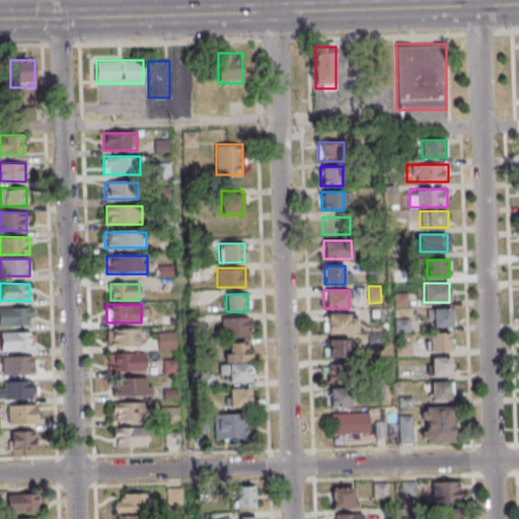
[(0,325),(32,325),(32,308),(0,307),(0,325)]
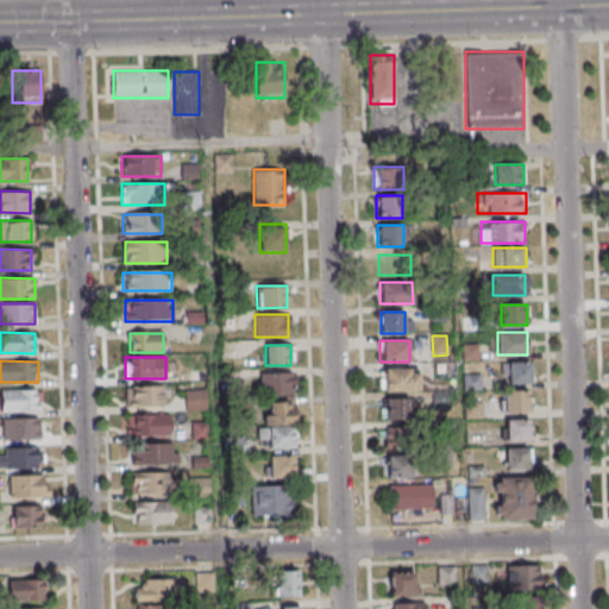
[(531,383),(531,363),(506,363),(506,383),(531,383)]
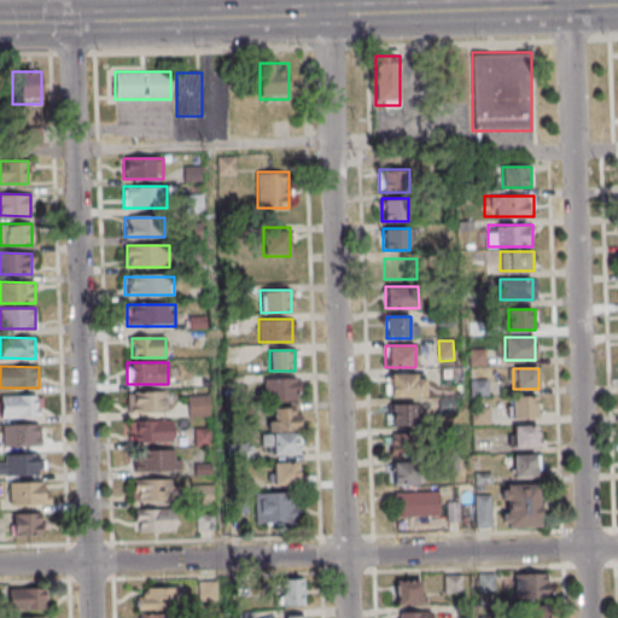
[(425,373),(385,373),(385,397),(425,397),(425,373)]
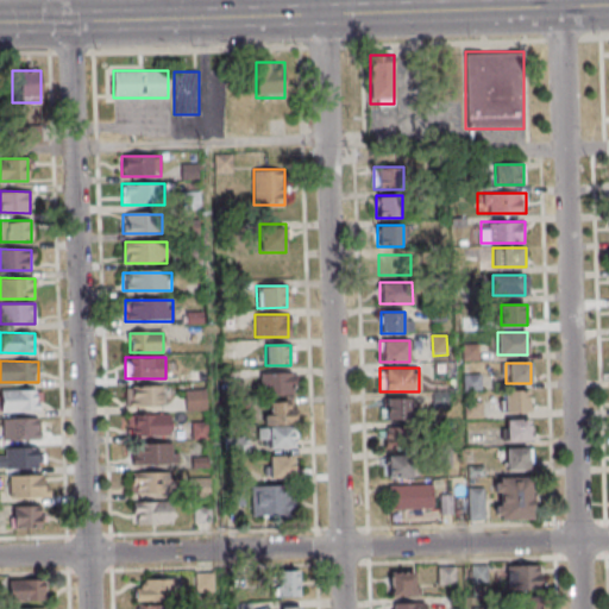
[(259,372),(259,395),(293,395),(293,372),(259,372)]
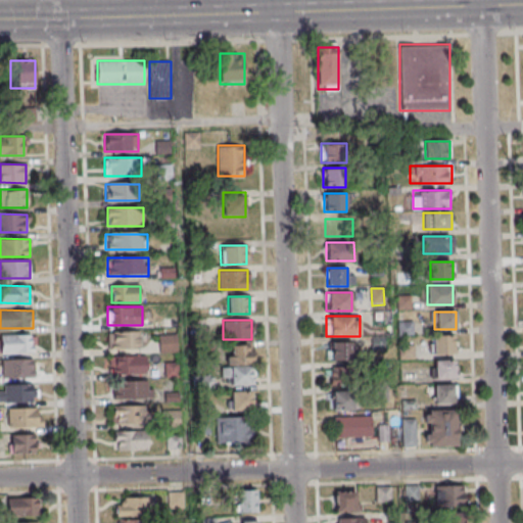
[(107,348),(139,348),(139,332),(107,332),(107,348)]
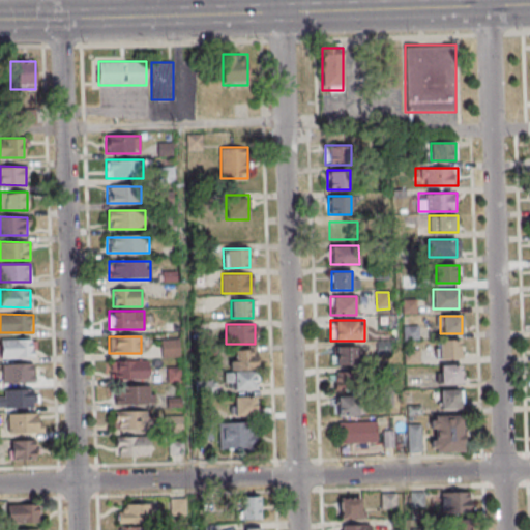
[(0,357),(34,357),(34,340),(0,339),(0,357)]
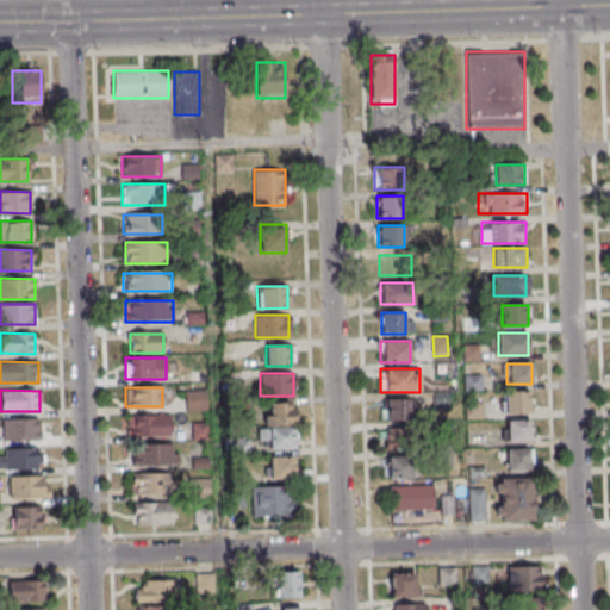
[(186,391),(186,410),(205,410),(205,391),(186,391)]
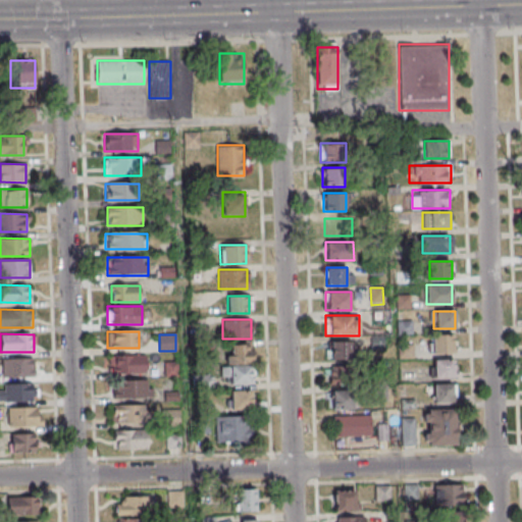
[(431,353),(454,353),(453,334),(431,334),(431,353)]
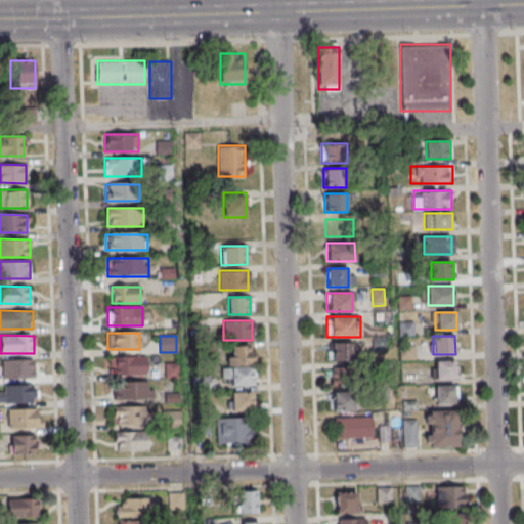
[(352,361),(352,343),(328,343),(328,361),(352,361)]
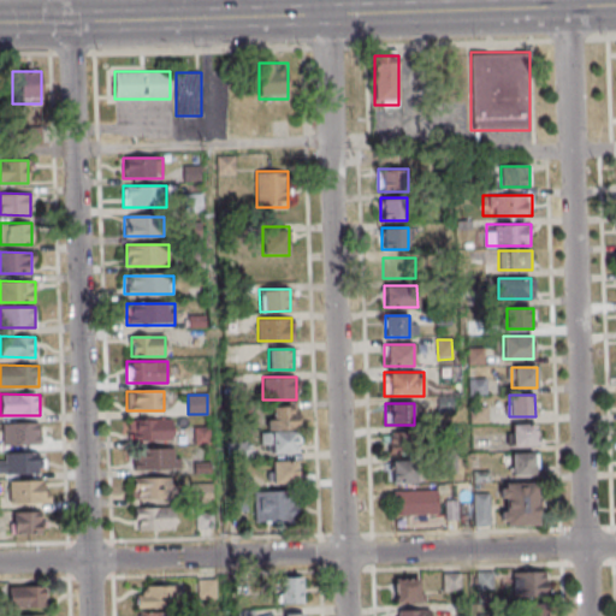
[(268,432),(265,432),(265,454),(297,452),(296,406),(268,406),(268,432)]
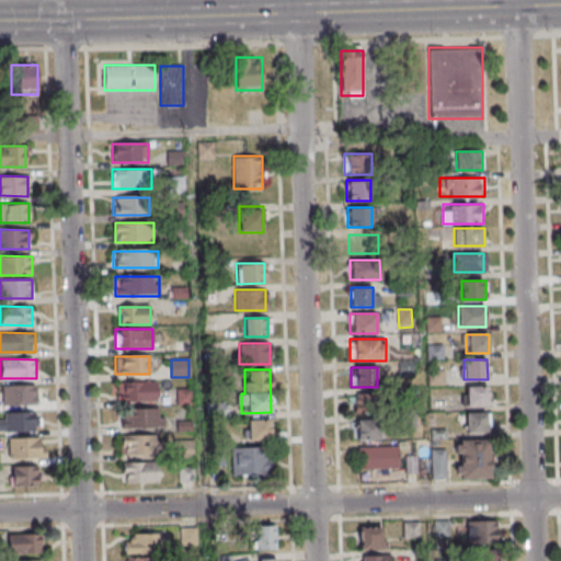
[(157,402),(157,381),(117,381),(117,402),(157,402)]
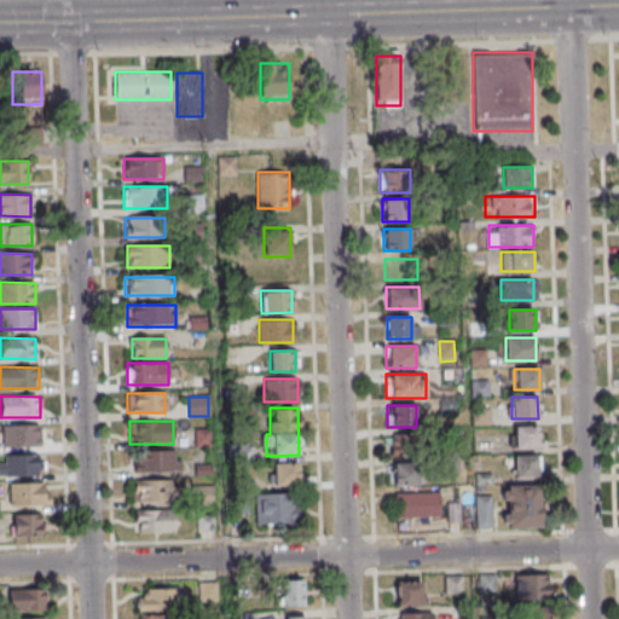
[(40,447),(40,426),(3,426),(3,449),(40,447)]
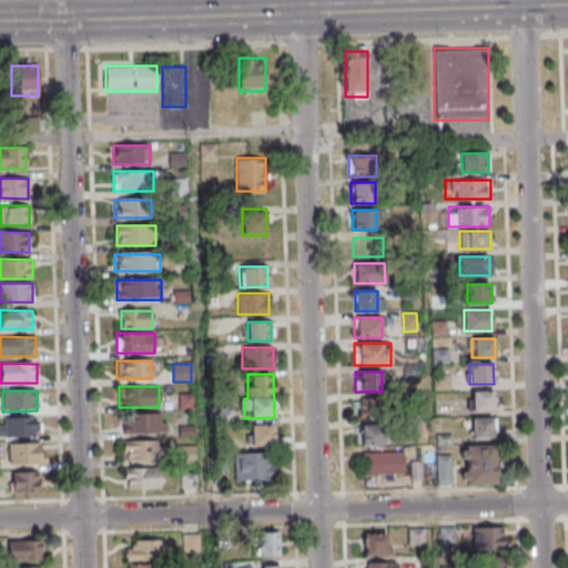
[(494,391),(470,391),(470,412),(494,412),(494,391)]
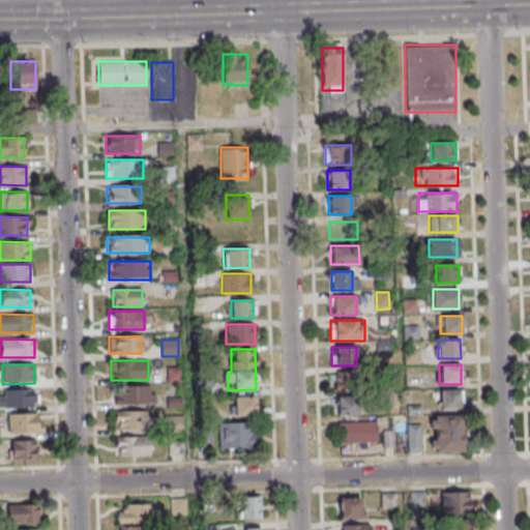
[(355,387),(355,373),(335,373),(335,387),(355,387)]
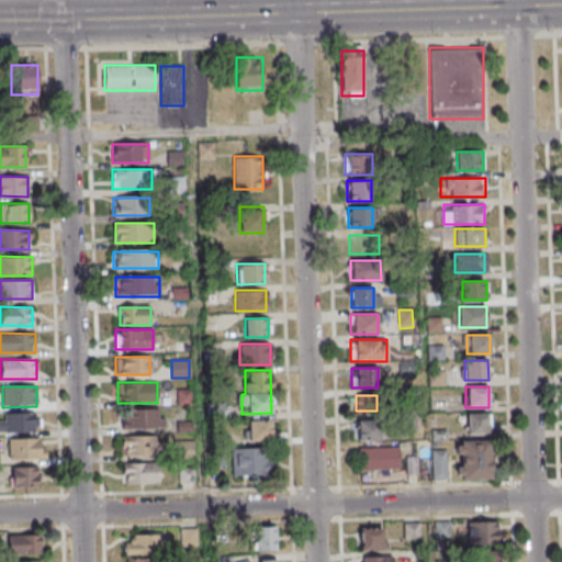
[(158,409),(121,409),(121,428),(158,428),(158,409)]
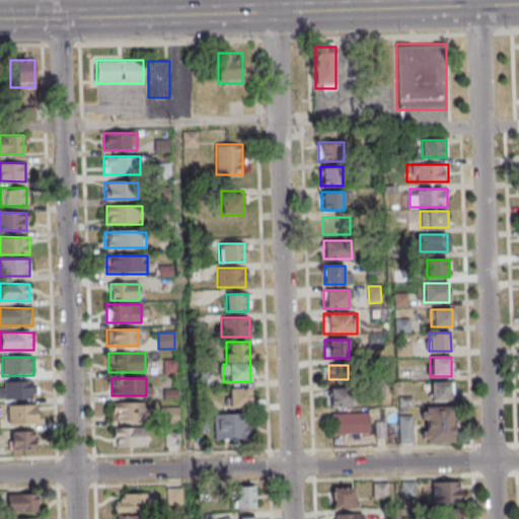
[(0,398),(33,399),(33,382),(0,381),(0,398)]
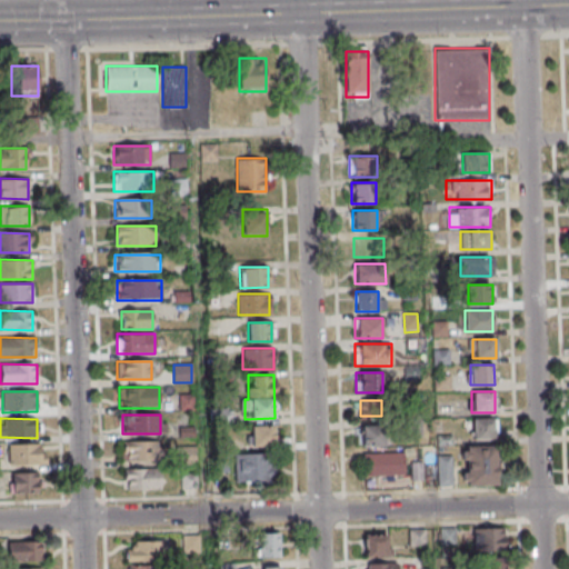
[(472,439),(495,439),(495,419),(472,419),(472,439)]
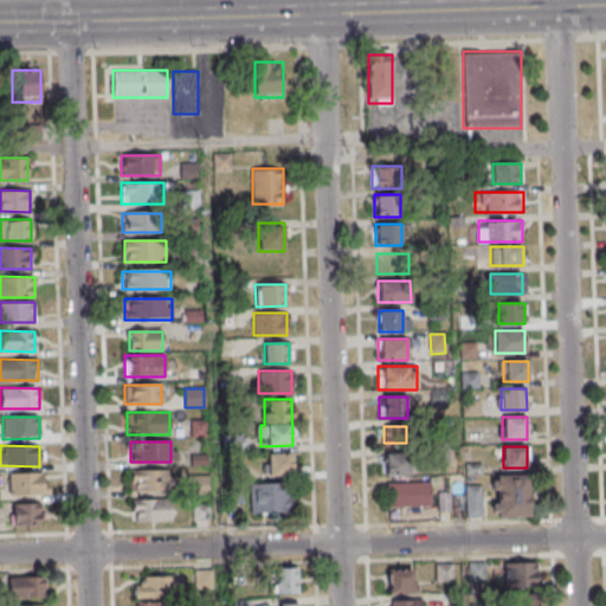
[(291,476),(291,453),(268,453),(268,476),(291,476)]
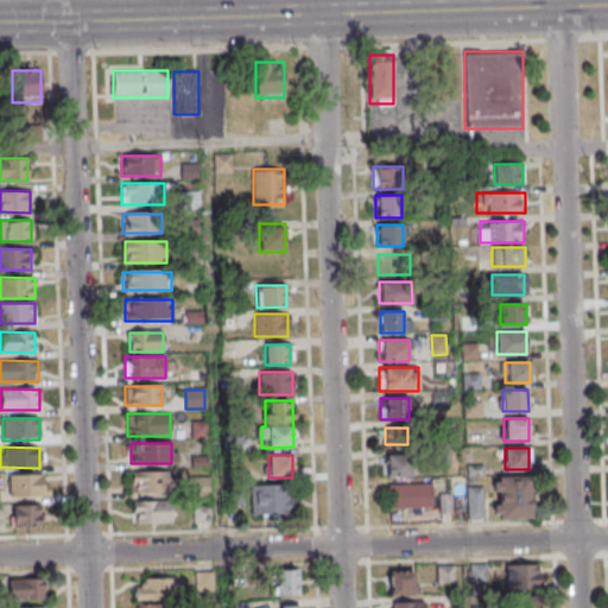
[(386,455),(386,477),(410,477),(410,455),(386,455)]
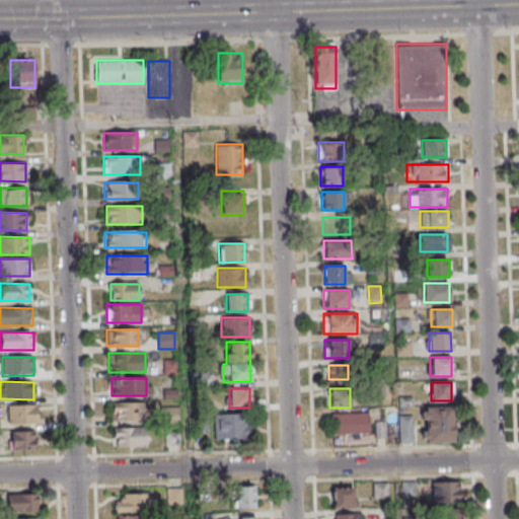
[(145,402),(113,402),(113,421),(145,421),(145,402)]
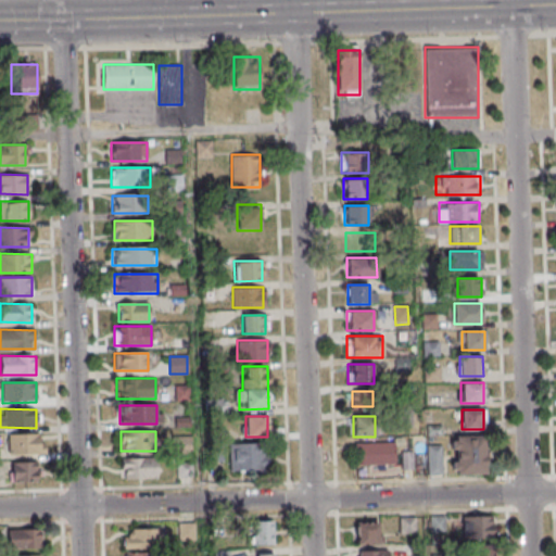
[(43,454),(43,434),(8,434),(8,454),(43,454)]
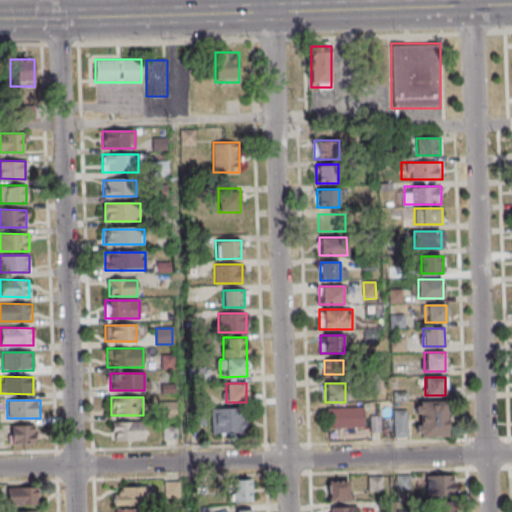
[(416,401),(416,436),(446,436),(446,401),(416,401)]
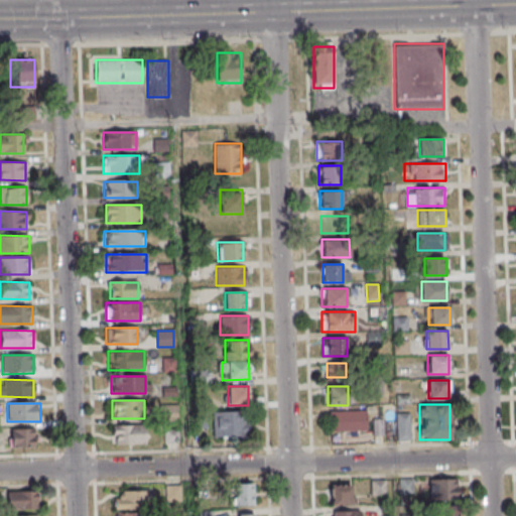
[(366,411),(330,411),(330,431),(366,431),(366,411)]
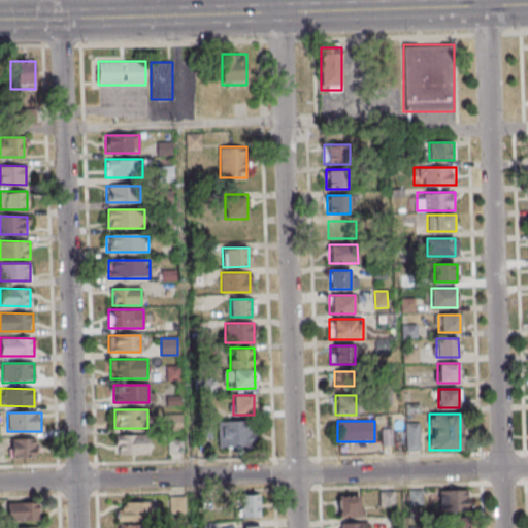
[(217,422),(217,447),(254,447),(254,422),(217,422)]
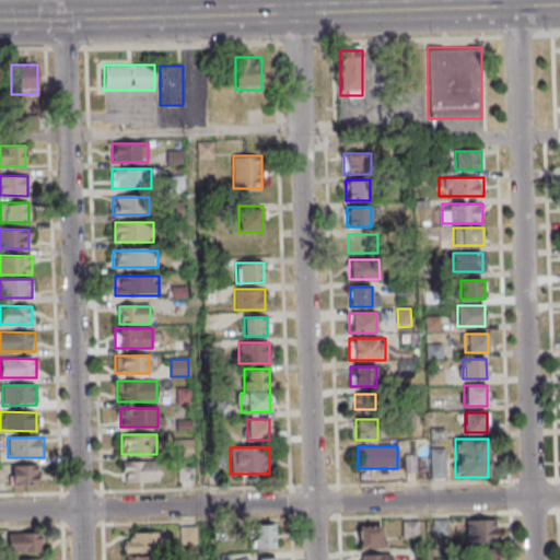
[(430,479),(445,479),(445,448),(430,448),(430,479)]
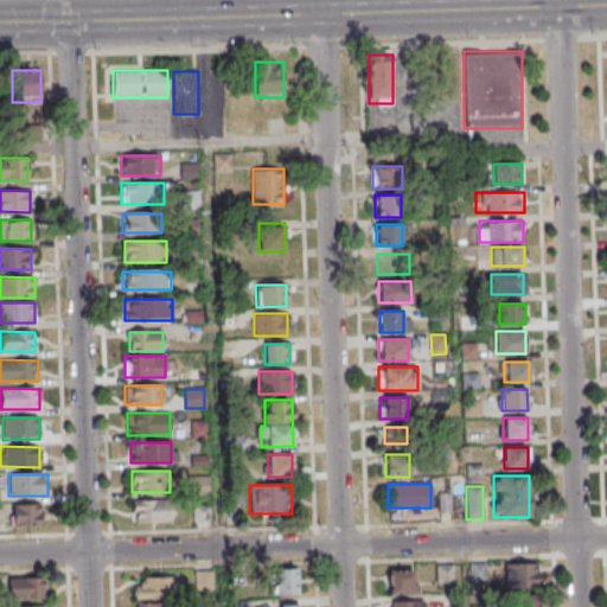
[(132,522),(171,522),(171,499),(132,499),(132,522)]
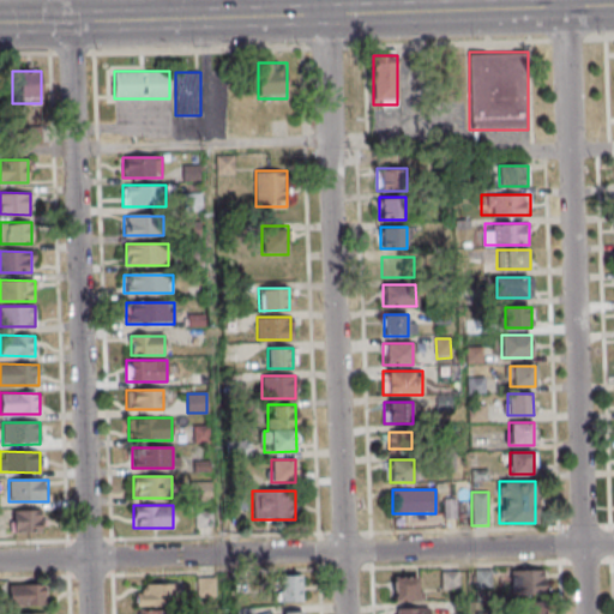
[(41,511),(8,511),(8,531),(41,531),(41,511)]
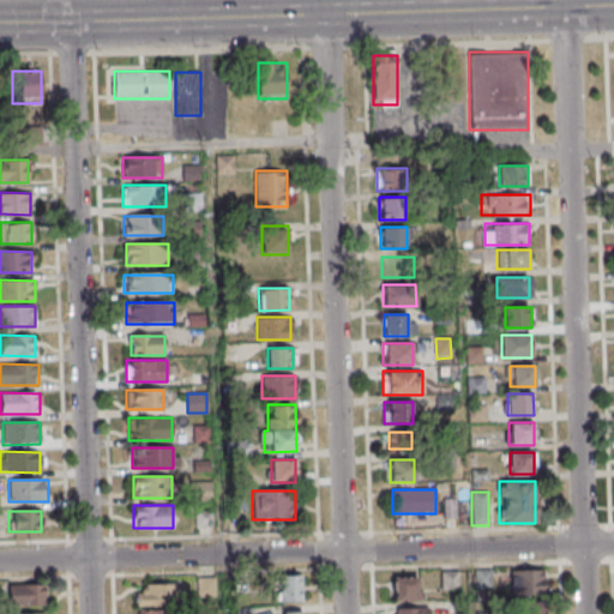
[(509,570),(509,594),(545,594),(545,570),(509,570)]
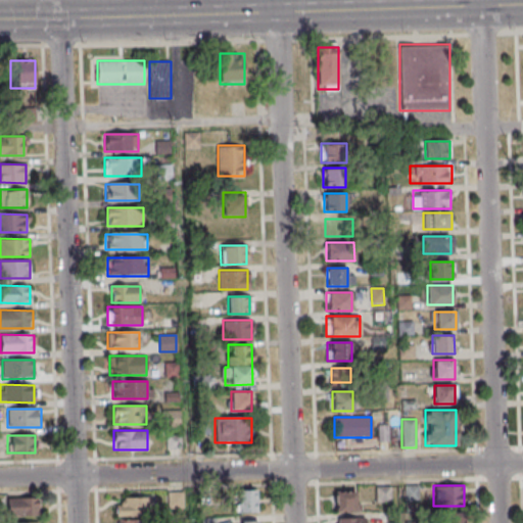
[(256,512),(256,491),(232,491),(232,512),(256,512)]
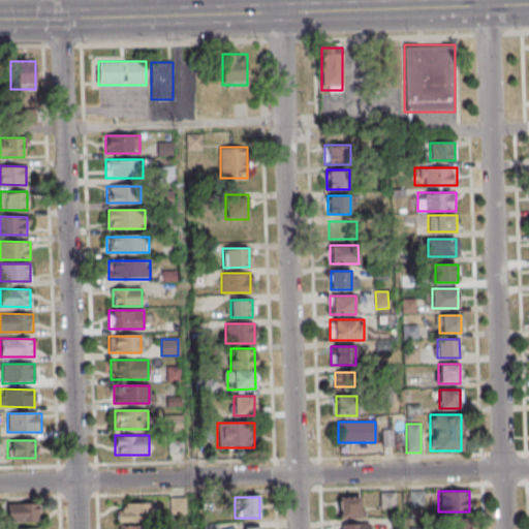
[(338,519),(361,519),(361,498),(338,498),(338,519)]
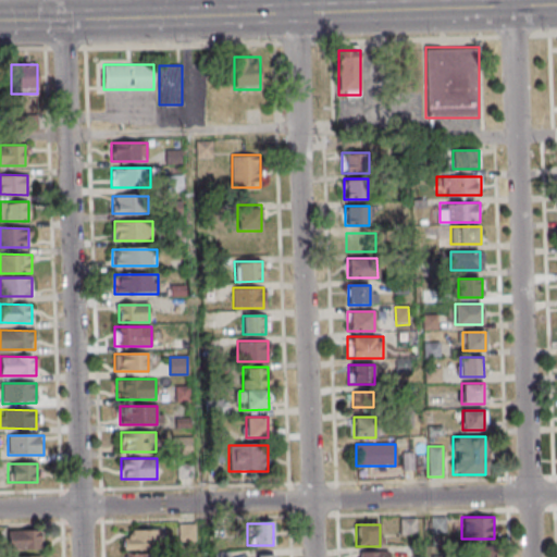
[(9,530),(9,549),(42,549),(42,530),(9,530)]
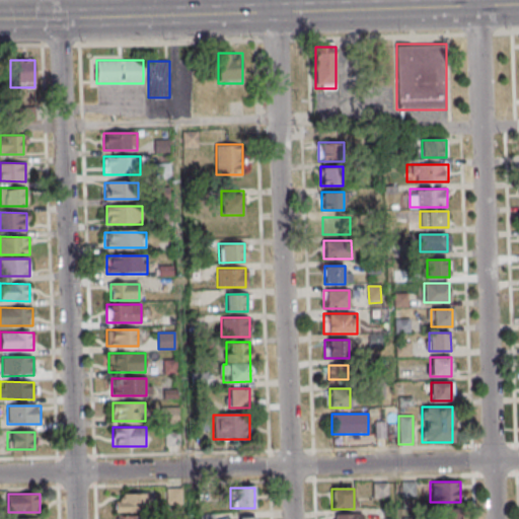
[(116,494),(116,513),(149,513),(149,494),(116,494)]
